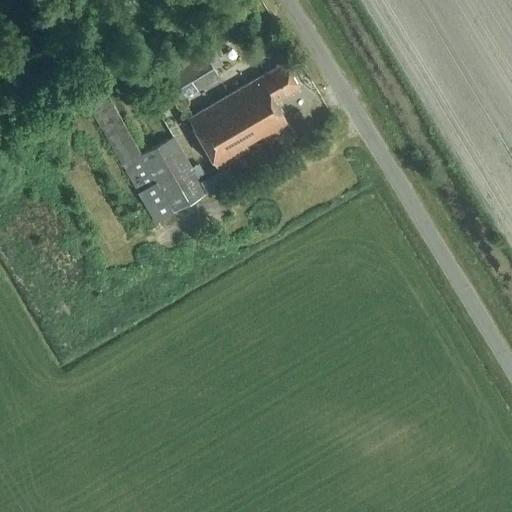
[(208,55),(169,77),(182,98),(220,76),(208,55)]
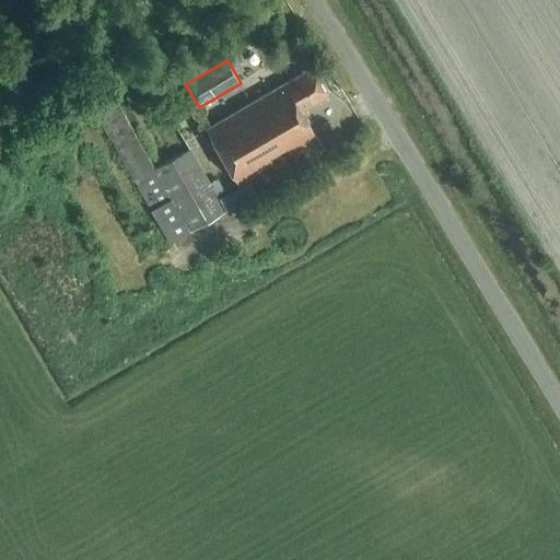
[(302,111),(328,95),(313,68),(208,129),(238,183),(318,137),(302,111)]
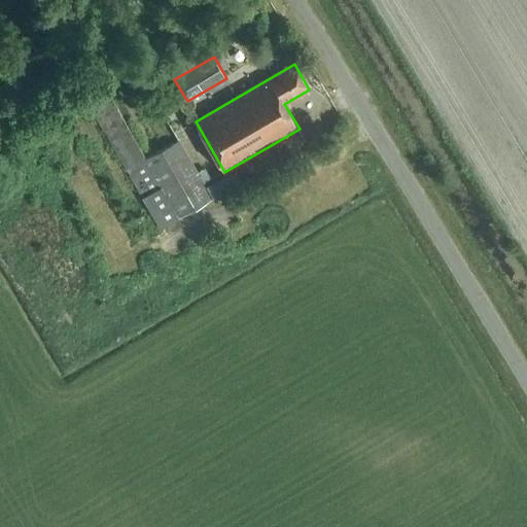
[(135,190),(156,182),(126,105),(105,114),(135,190)]
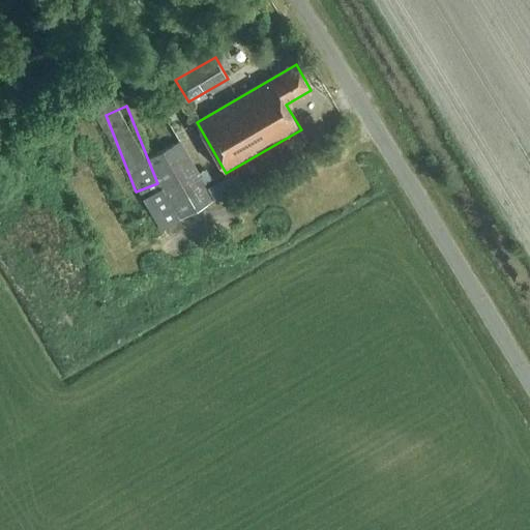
[(148,157),(148,158),(181,216),(213,199),(179,140),(148,157)]
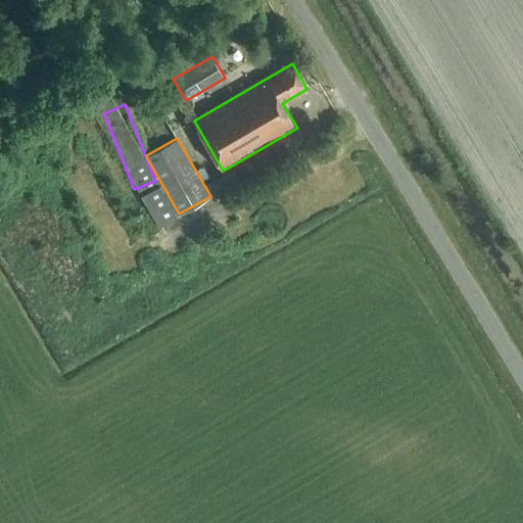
[(162,188),(143,200),(158,226),(178,215),(162,188)]
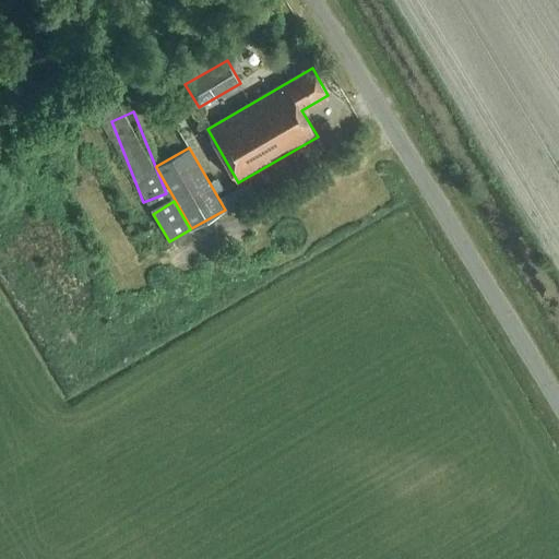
All buildings are outlined.
